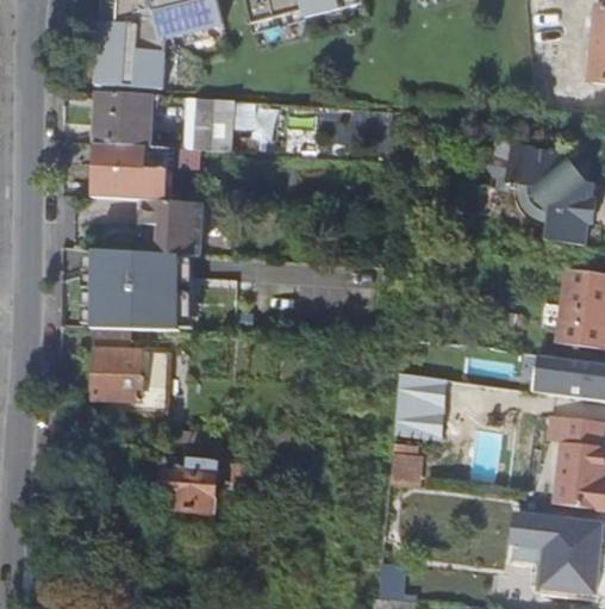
[(114,0),(113,25),(97,22),(89,86),(161,88),(162,39),(180,38),(182,47),(225,39),(214,0),(114,0)]
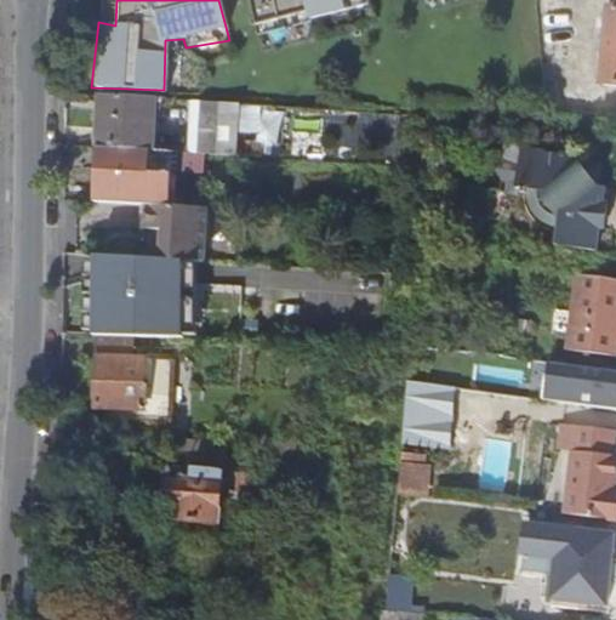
[(245,0),(252,23),(304,11),(308,21),(368,6),(365,0),(245,0)]
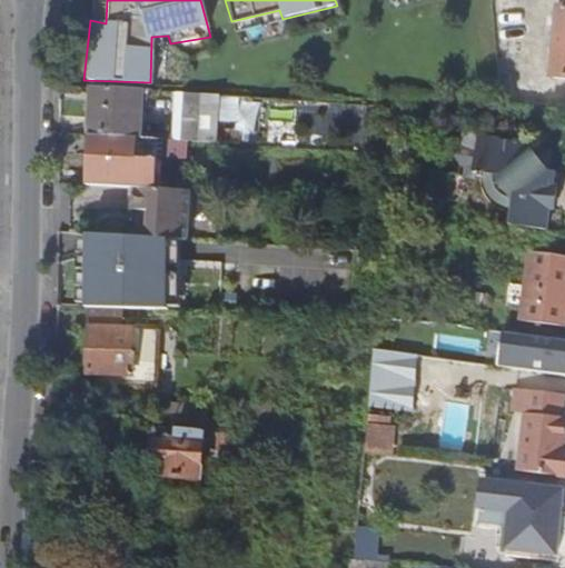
[(564,8),(555,7),(547,76),(564,77),(564,8)]
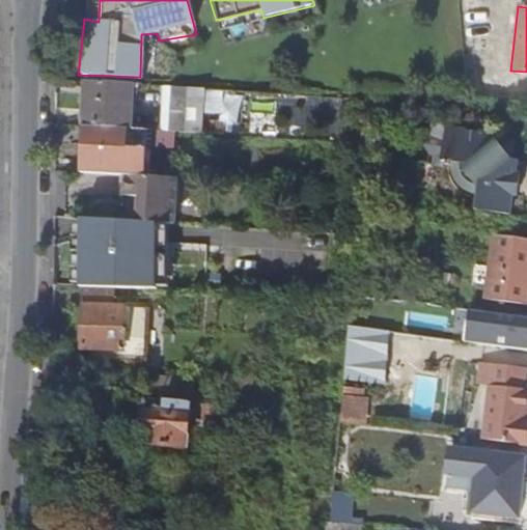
[(130,130),(132,84),(85,81),(83,127),(127,130),(130,130)]
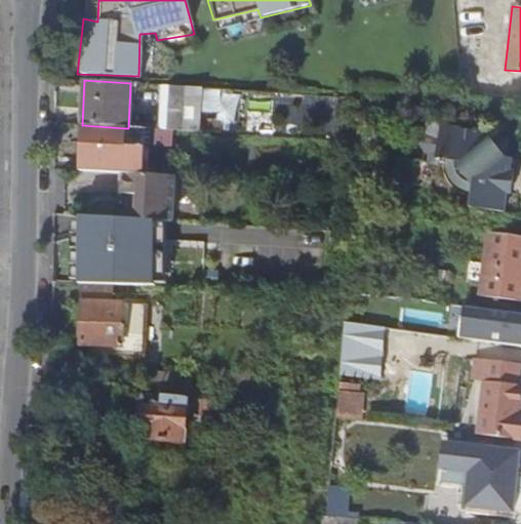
[(199,132),(201,88),(170,86),(167,131),(199,132)]
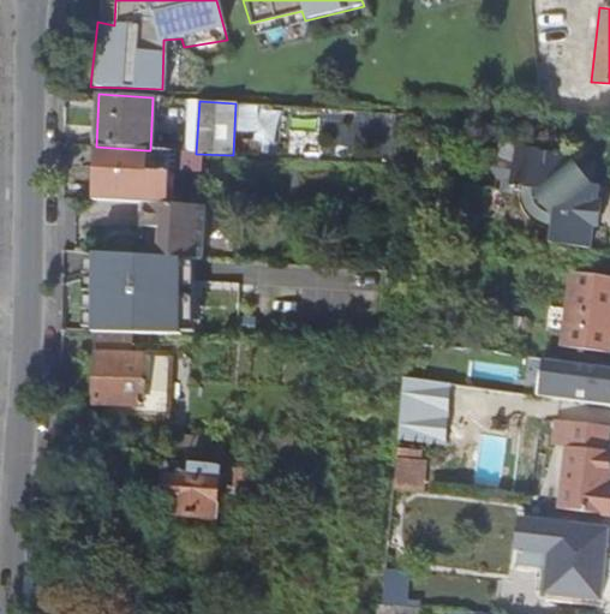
[(240,155),(259,158),(261,142),(241,141),(240,155)]
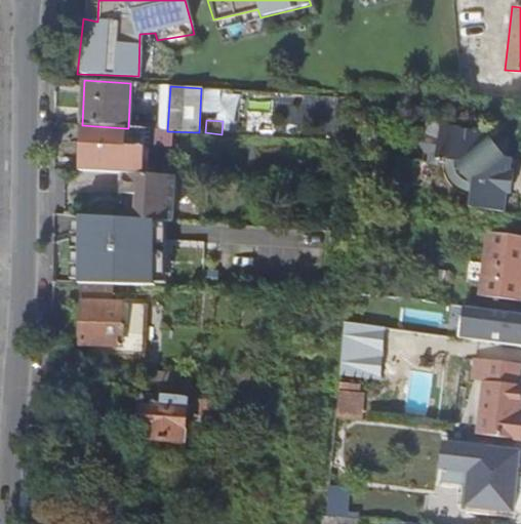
[(471,189),(469,205),(508,210),(515,154),(495,152),(498,129),(424,120),(419,157),(450,161),(447,186),(471,189)]
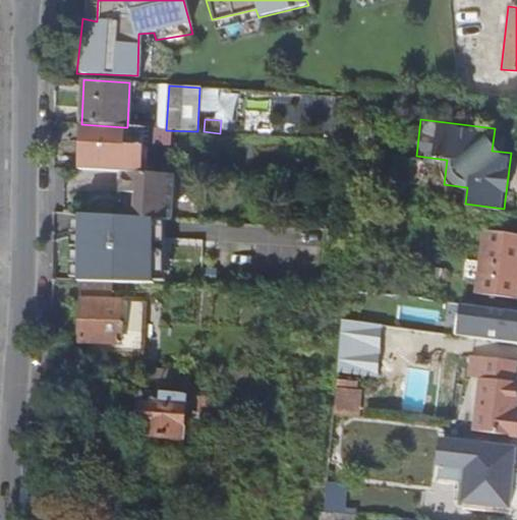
[(78,170),(121,172),(124,127),(81,124),(78,170)]
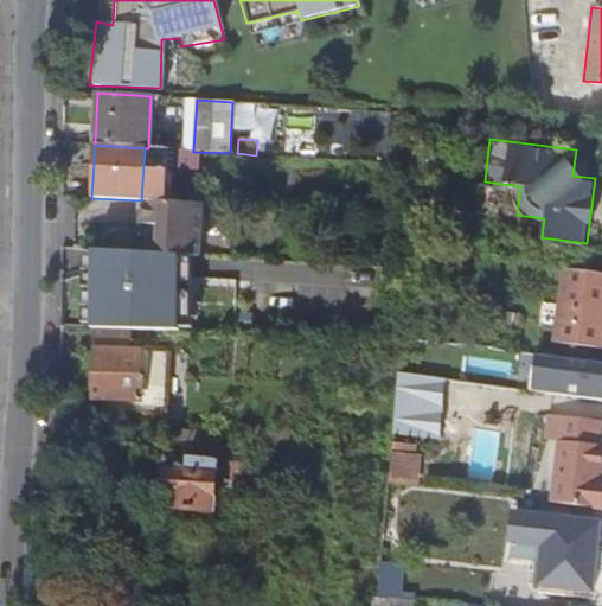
[(198,154),(178,153),(177,167),(197,170),(198,154)]
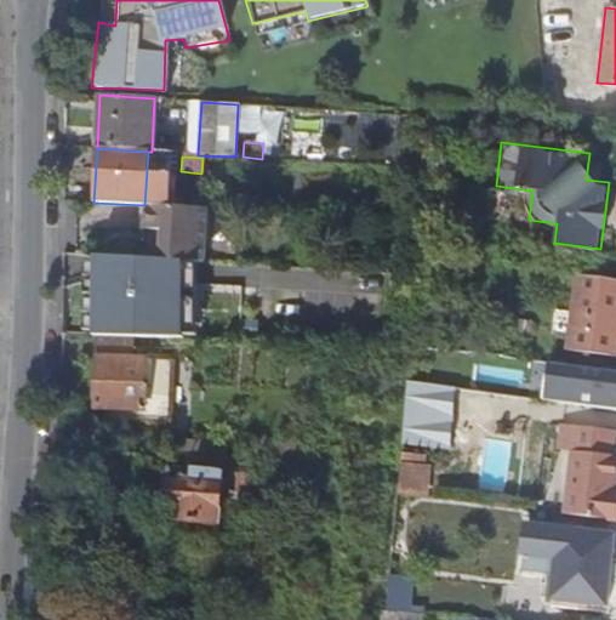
[(206,209),(144,205),(144,229),(161,231),(160,260),(204,263),(206,209)]
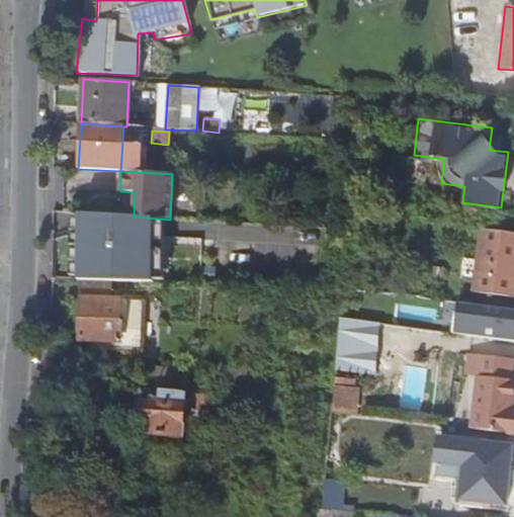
[(99,220),(65,219),(62,219),(62,235),(64,235),(63,271),(67,271),(67,275),(86,276),(86,271),(97,272),(99,220)]
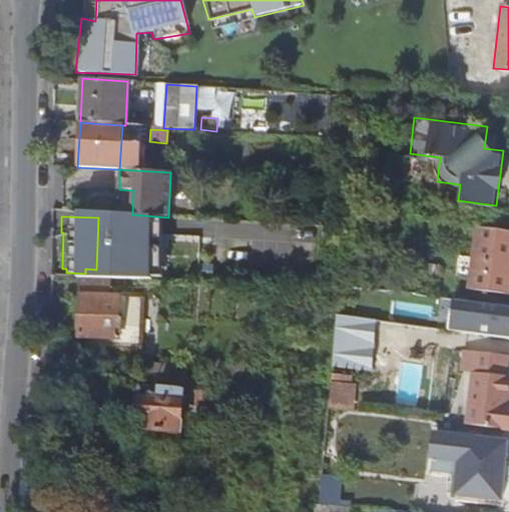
[(508,291),(508,230),(474,227),(466,289),(508,295),(508,291)]
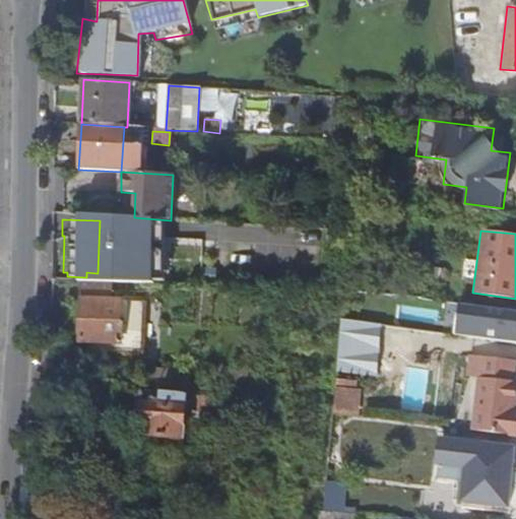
[(342,306),(339,305),(338,319),(351,321),(352,311),(353,307),(375,310),(374,314),(386,316),(389,297),(344,290),(342,306)]
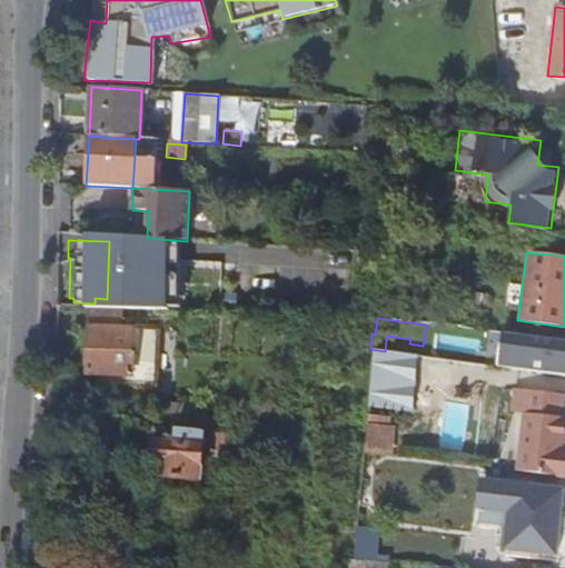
[(111,374),(110,387),(154,388),(155,329),(87,328),(86,372),(97,372),(111,374)]
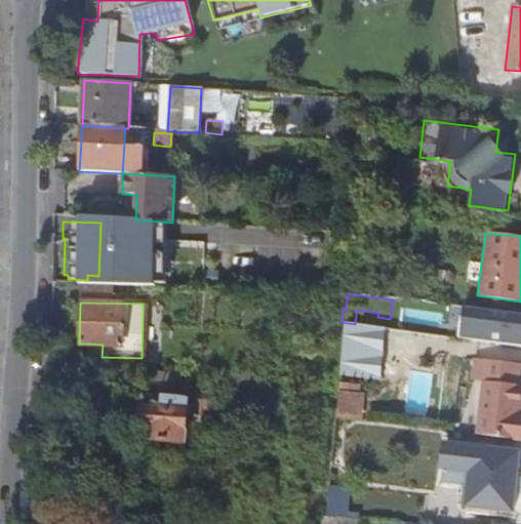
[(520,343),(520,309),(463,304),(459,337),(520,343)]
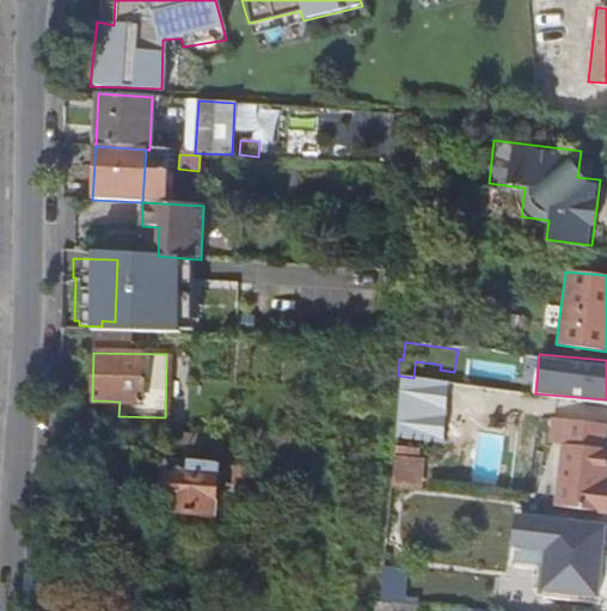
[(104,415),(118,416),(120,402),(104,401),(104,415)]
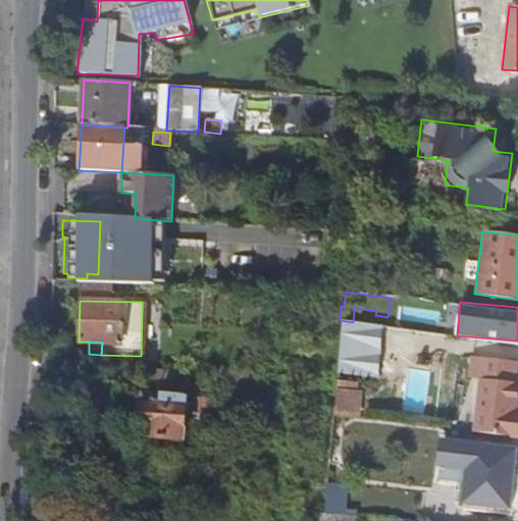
[(473,431),(517,436),(517,411),(514,411),(517,382),(513,382),(515,361),(481,358),(473,431)]
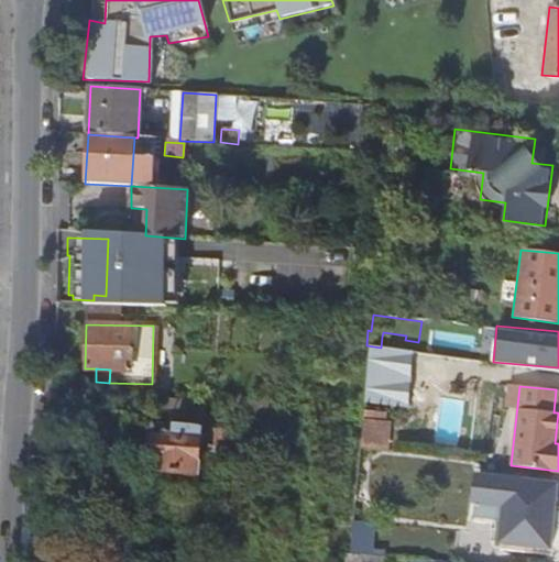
[(155,422),(199,426),(201,405),(157,401),(155,422)]
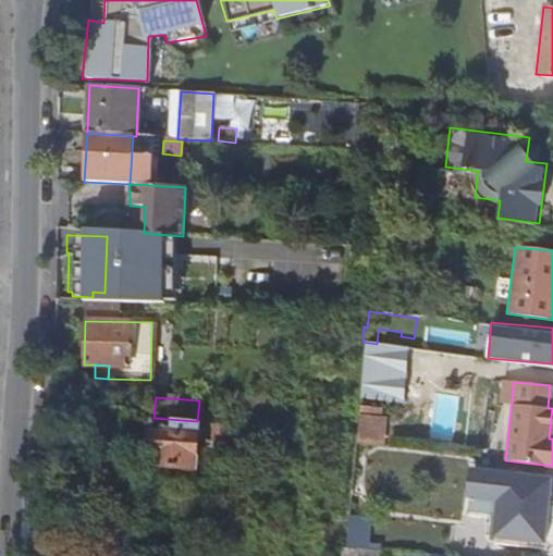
[(358,440),(383,441),(384,404),(359,404),(358,440)]
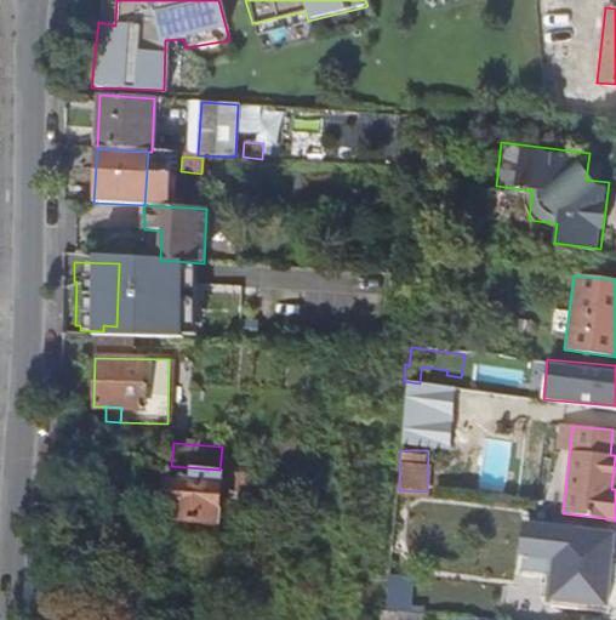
[(215,523),(217,491),(220,470),(171,466),(123,462),(121,484),(164,487),(163,502),(164,502),(163,510),(170,511),(170,519),(215,523)]
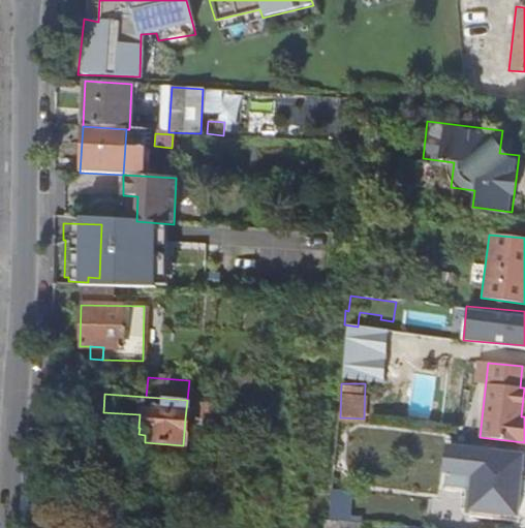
[(187,400),(185,418),(240,422),(241,405),(187,400)]
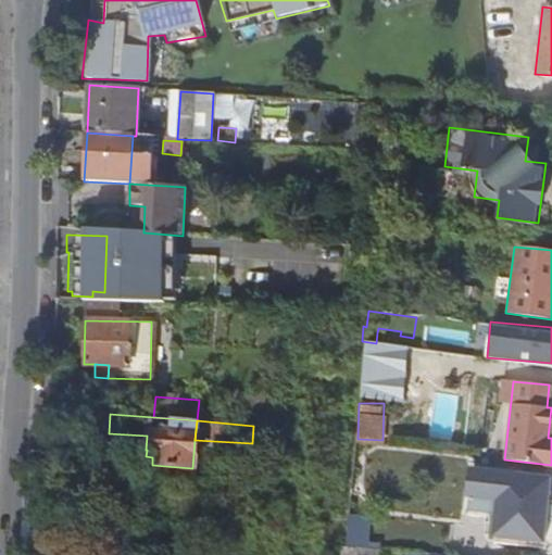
[(500,535),(524,539),(540,540),(542,518),(551,519),(551,501),(543,501),(547,478),(469,470),(465,509),(493,513),(491,534),(500,535)]
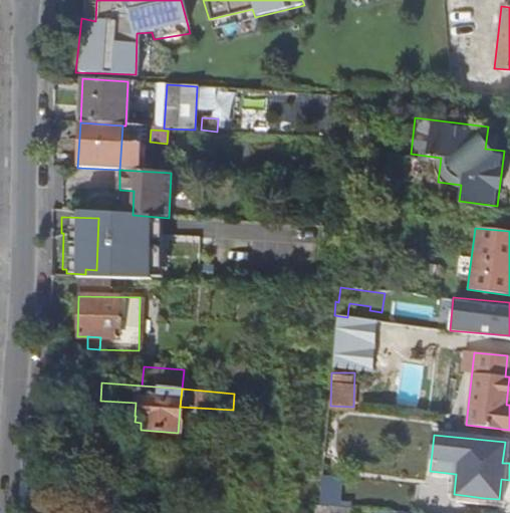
[(484,498),(462,495),(461,503),(483,505),(484,498)]
